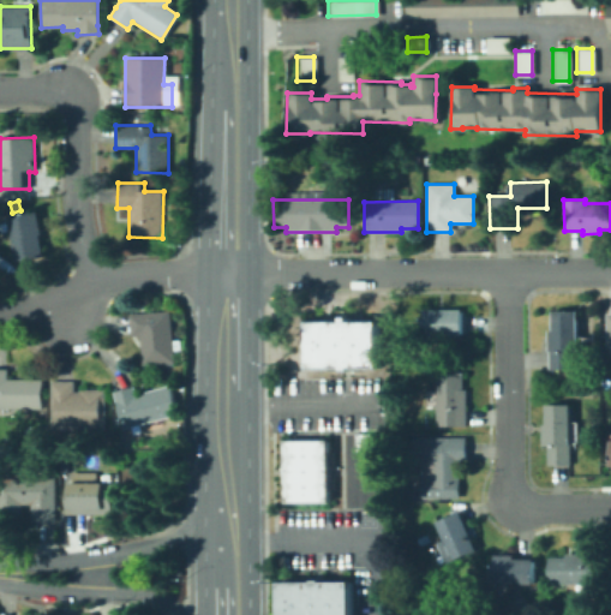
[(43,256),(17,262),(9,218),(36,212),(41,236),(39,236),(43,256)]
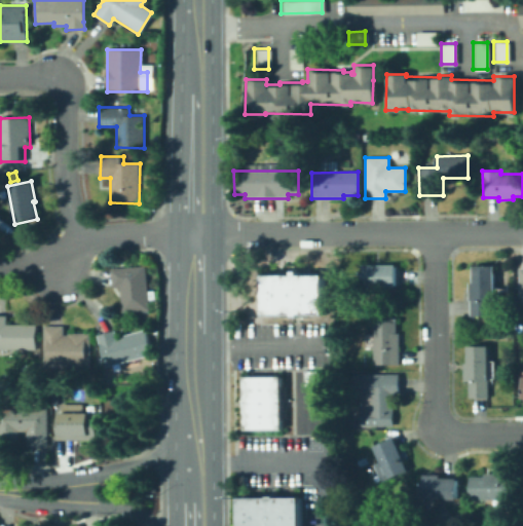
[(145,265),(147,290),(152,290),(153,299),(148,300),(149,310),(121,312),(119,288),(112,289),(110,268),(145,265)]
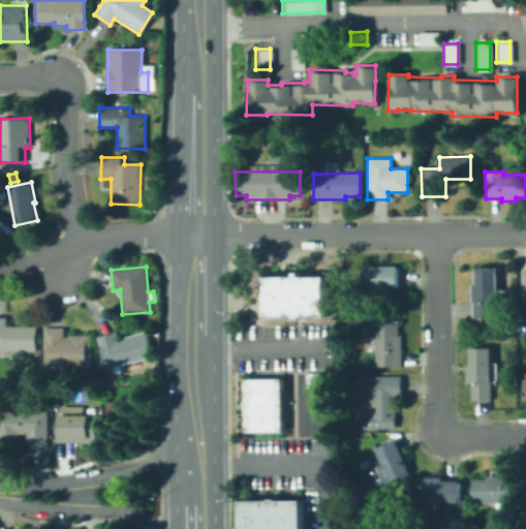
[(400,270),(400,287),(397,287),(397,289),(370,289),(370,297),(361,297),(362,288),(363,288),(363,267),(397,267),(397,270),(400,270)]
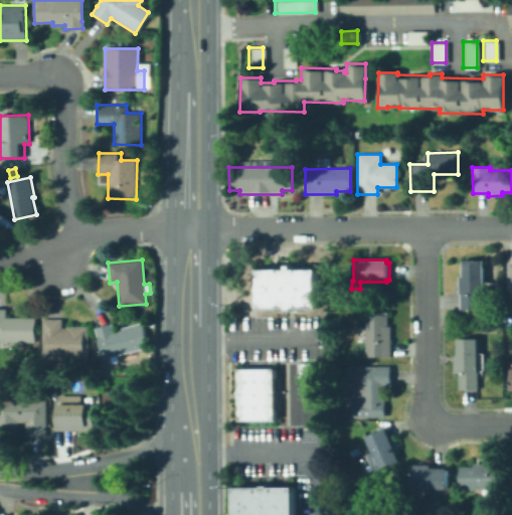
[(483,262),(483,294),(481,294),(481,310),(459,310),(459,294),(459,277),(462,277),(461,262),(483,262)]
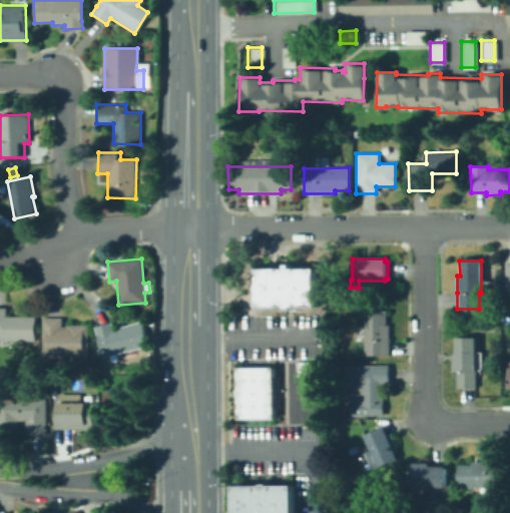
[(291,265),(291,269),(315,269),(315,307),(291,307),(291,309),(285,309),(285,307),(256,307),(256,269),(285,269),(285,265),(291,265)]
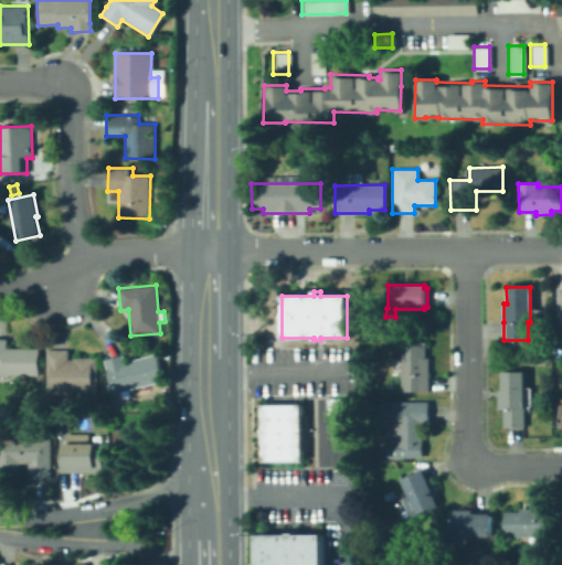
[(38,349),(38,376),(0,376),(0,339),(6,339),(6,349),(38,349)]
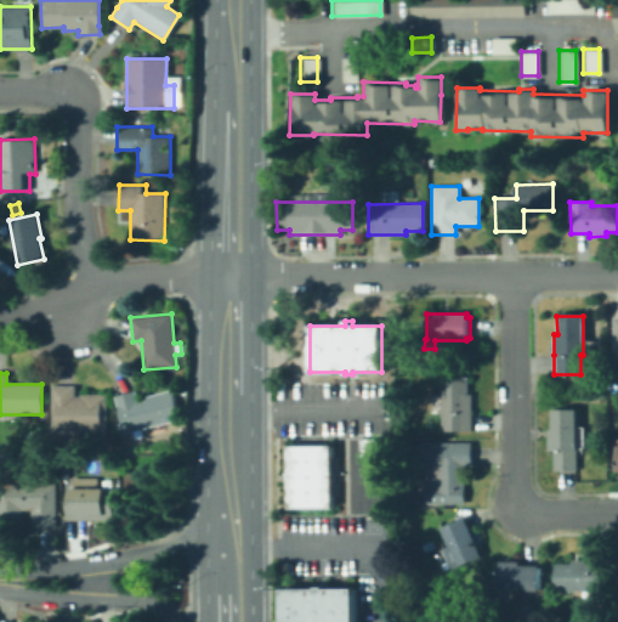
[(471,394),(471,431),(440,431),(440,377),(468,377),(468,394),(471,394)]
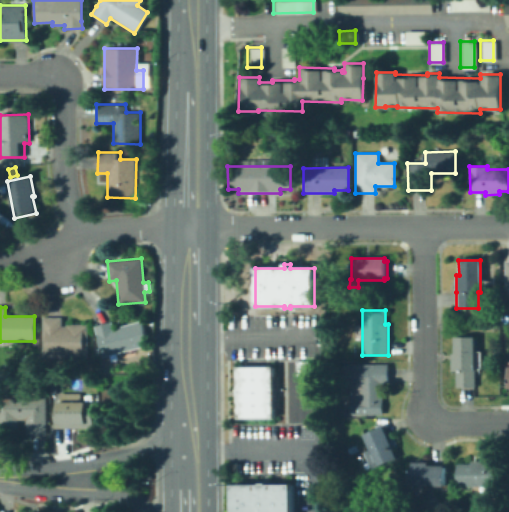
[(83,325),(84,357),(42,358),(41,318),(60,318),(60,325),(83,325)]
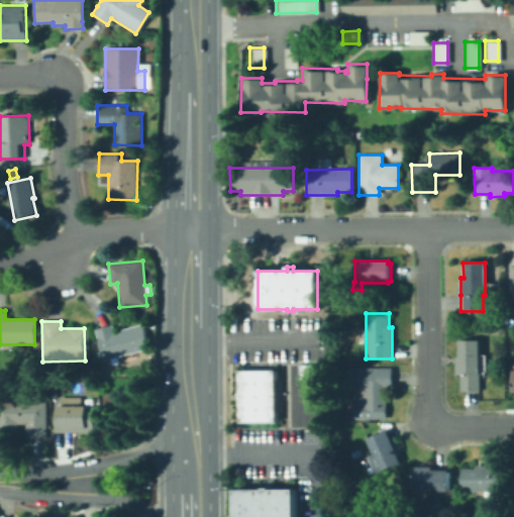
[(112,324),(113,331),(141,324),(147,349),(103,362),(94,329),(112,324)]
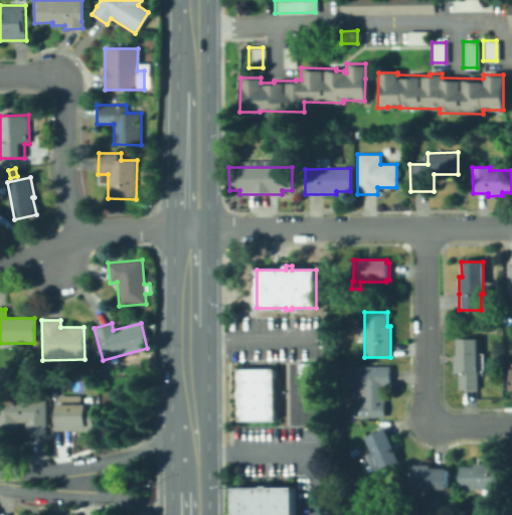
[(477,339),(477,390),(458,390),(457,374),(453,374),(453,355),(456,355),(456,339),(477,339)]
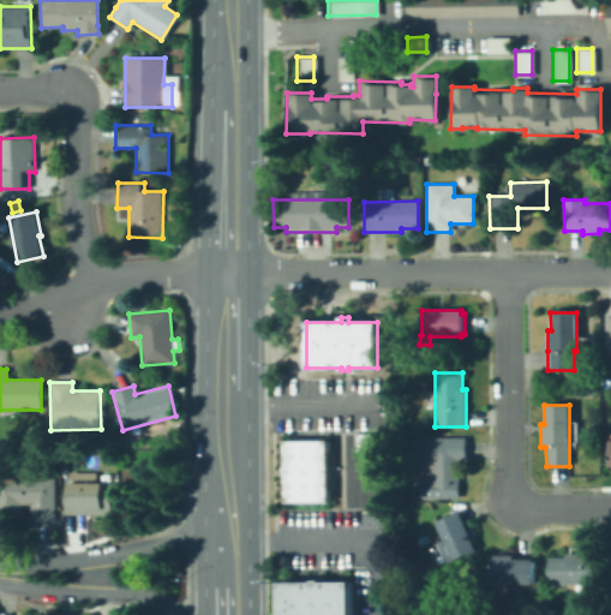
[(379,434),(378,452),(354,452),(354,434),(379,434)]
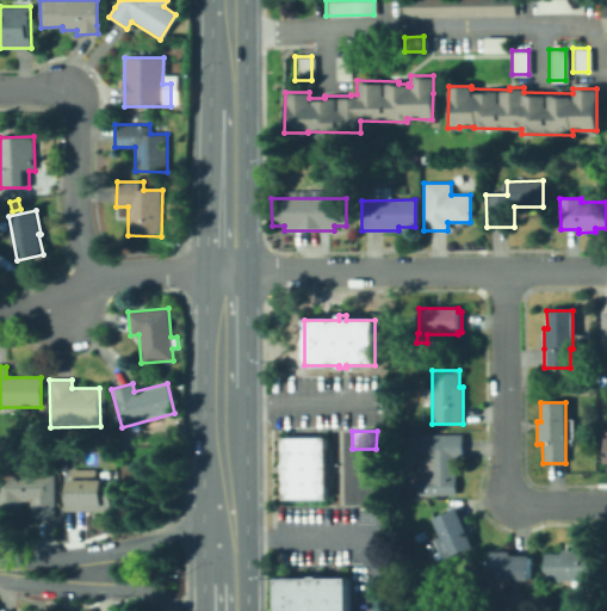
[(463,434),(463,460),(454,460),(456,493),(419,494),(417,463),(412,463),(412,436),(463,434)]
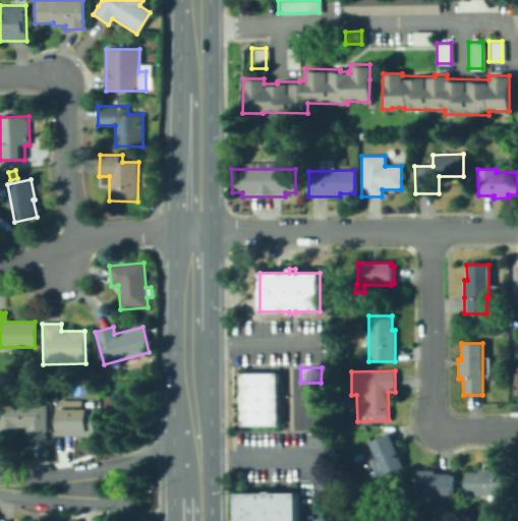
[(277,373),(278,425),(241,425),(241,403),(239,403),(239,396),(240,396),(240,373),(277,373)]
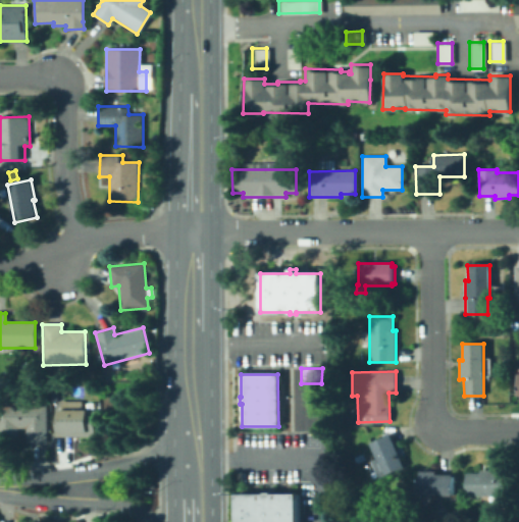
[(0,406),(45,406),(46,444),(24,444),(24,428),(16,428),(16,441),(0,441),(0,406)]
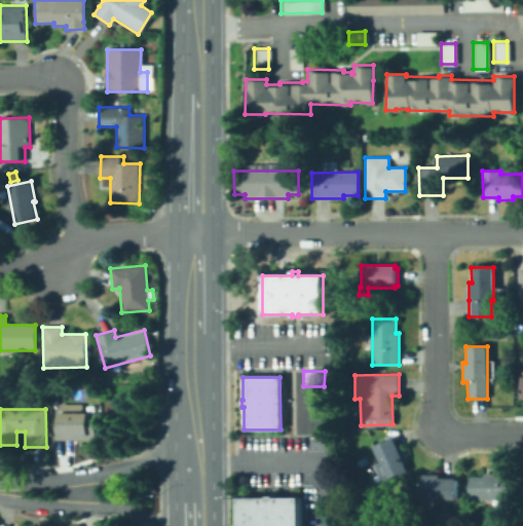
[(96,413),(97,440),(54,441),(54,414),(96,413)]
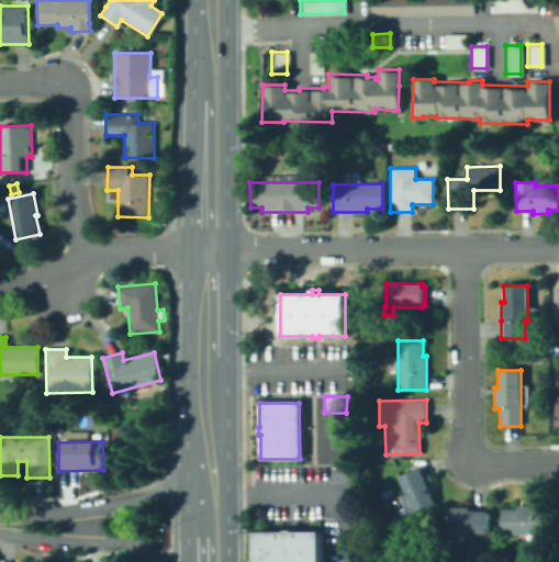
[(434,504),(407,515),(400,496),(404,495),(398,478),(420,469),(434,504)]
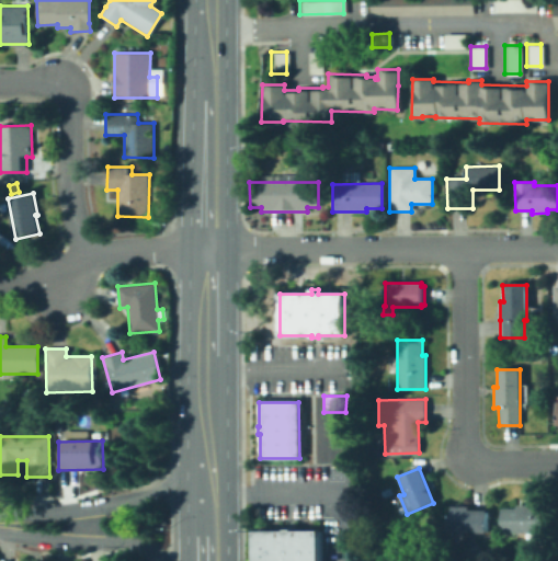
[(391,494),(382,497),(379,492),(389,489),(391,494)]
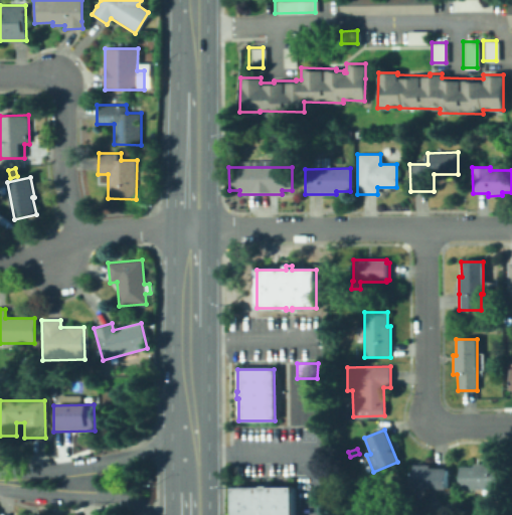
[(504,462),(504,469),(503,469),(503,490),(458,490),(458,467),(472,467),(472,464),(486,464),(486,462),(504,462)]
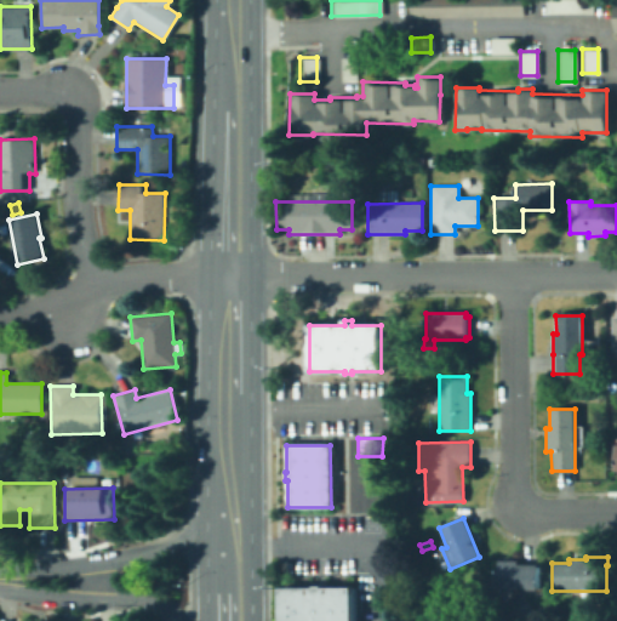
[(537,565),(536,591),(496,590),(497,560),(518,562),(518,564),(537,565)]
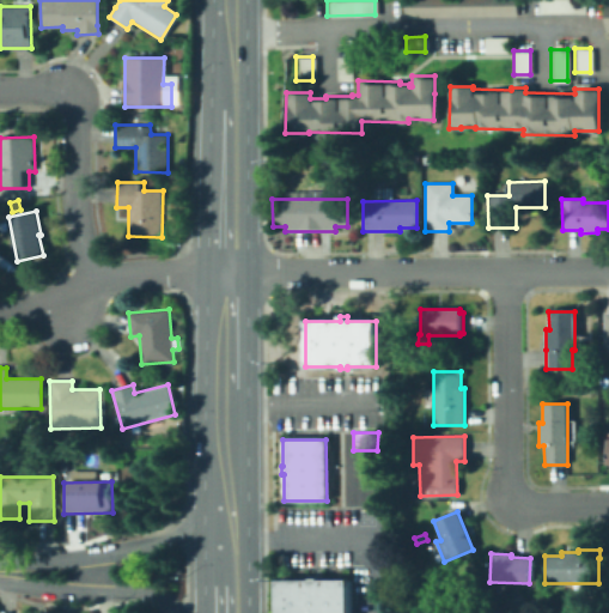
[(318,580),(318,581),(348,581),(348,612),(276,612),(276,581),(311,581),(311,580),(318,580)]
